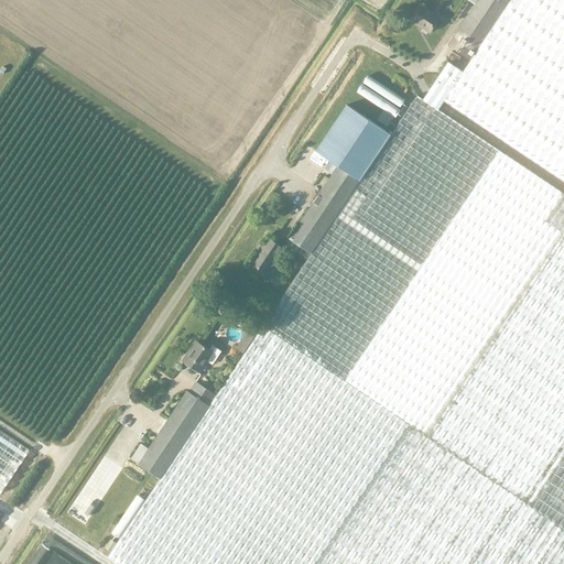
[(423,99),(438,109),(444,101),(563,181),(563,0),(510,0),(510,1),(509,0),(468,0),(475,4),(448,45),(470,60),(463,72),(447,62),(423,99)]
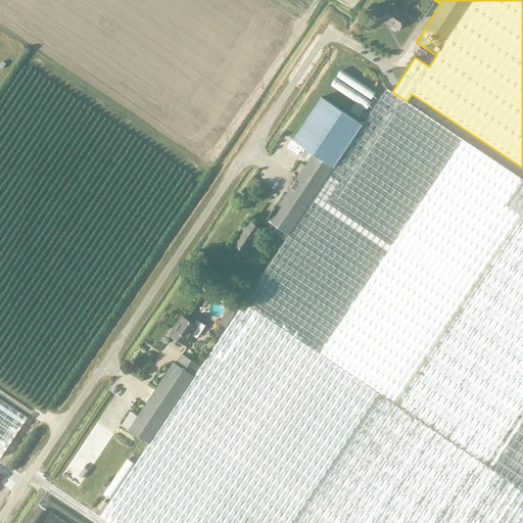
[(419,47),(416,52),(424,58),(427,53),(419,47)]
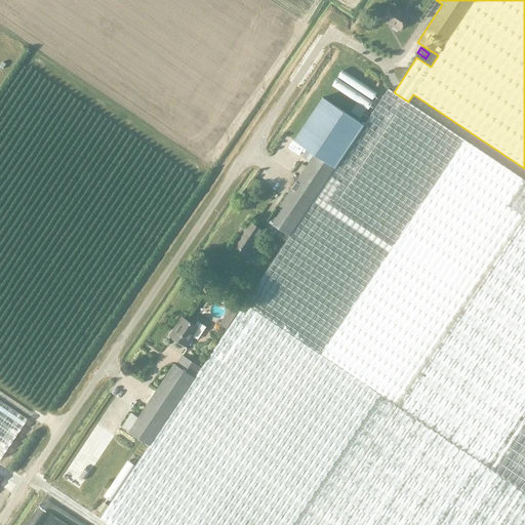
[(336,76),(372,98),(376,91),(340,69),(336,76)]
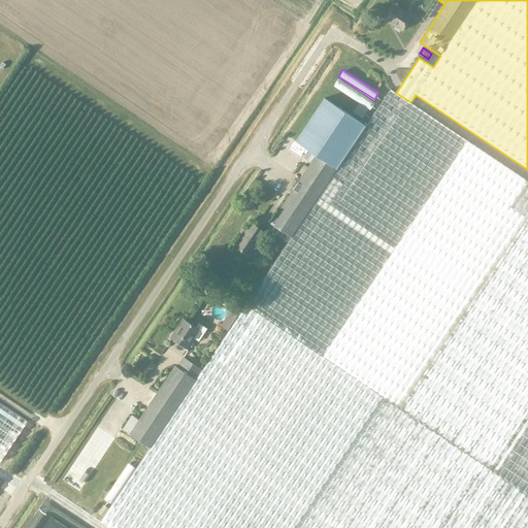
[(366,113),(374,101),(337,77),(332,85),(360,103),(358,108),(366,113)]
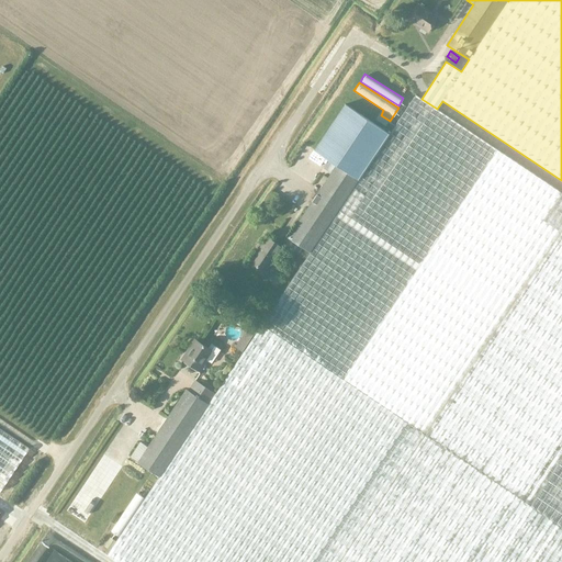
[(561,561),(561,193),(437,109),(422,99),(416,96),(390,134),(310,253),(215,394),(159,478),(108,555),(116,561),(561,561)]
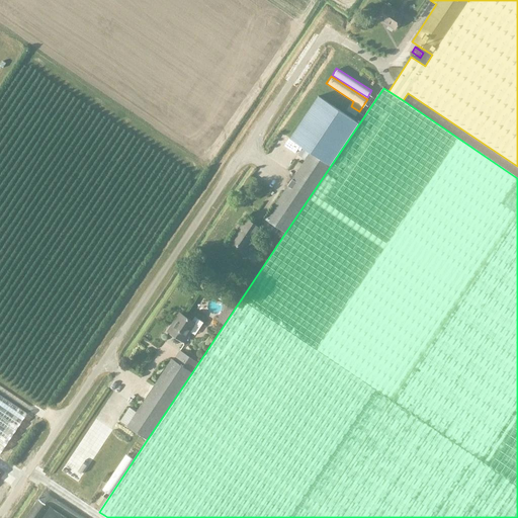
[(285,233),(359,123),(318,96),(289,139),(310,153),(265,220),(285,233)]
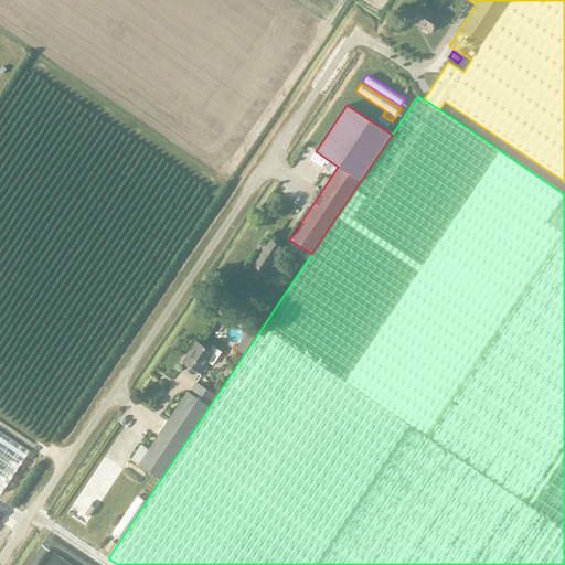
[(209,294),(205,299),(212,304),(215,298),(209,294)]
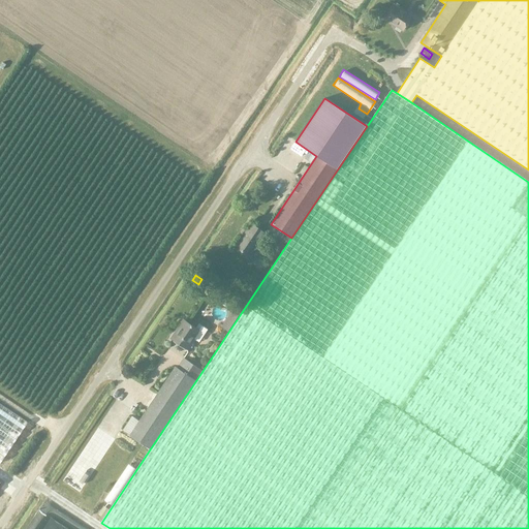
[(230,309),(225,318),(231,321),(237,312),(230,309)]
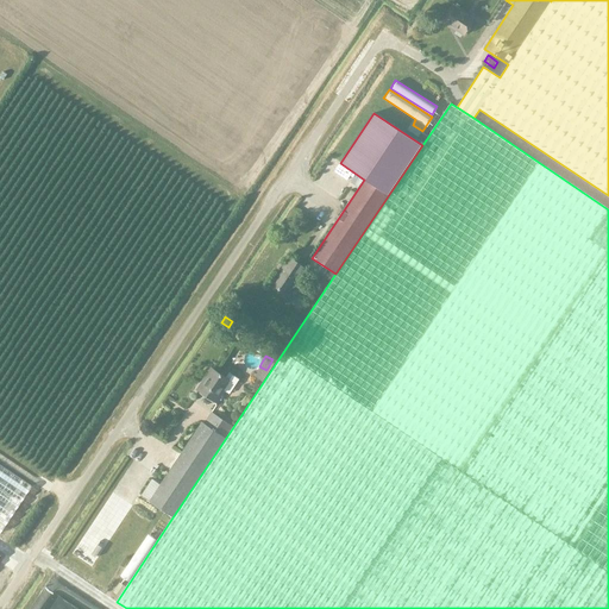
[(199,390),(215,402),(224,390),(230,394),(239,380),(230,372),(226,378),(213,369),(199,390)]
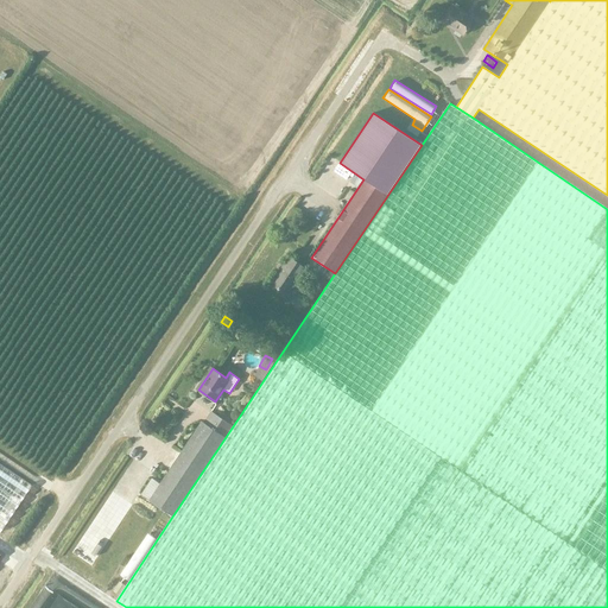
[(172,517),(233,426),(210,412),(203,423),(201,422),(159,485),(152,479),(140,495),(172,517)]
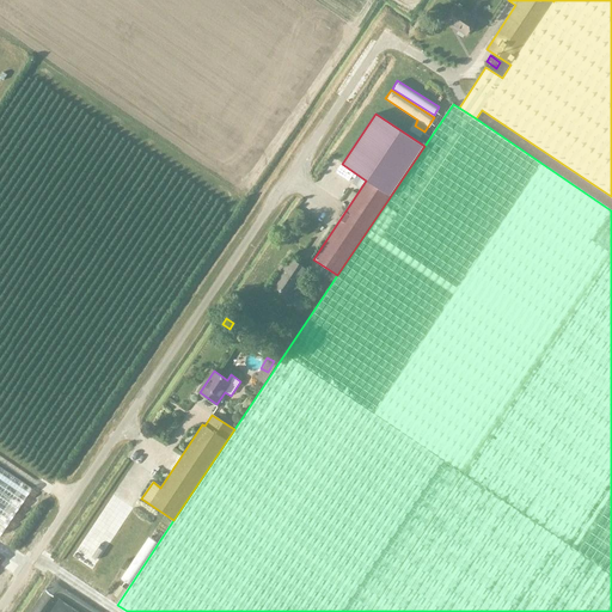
[(0,533),(31,488),(0,467),(0,533)]
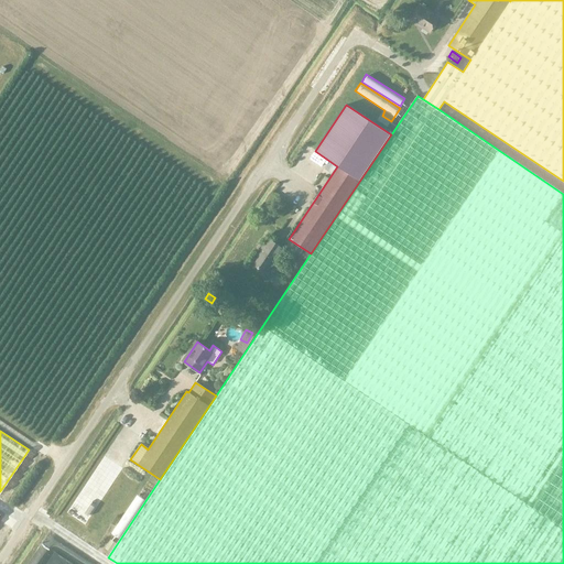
[(51,440),(44,447),(54,457),(62,448),(51,440)]
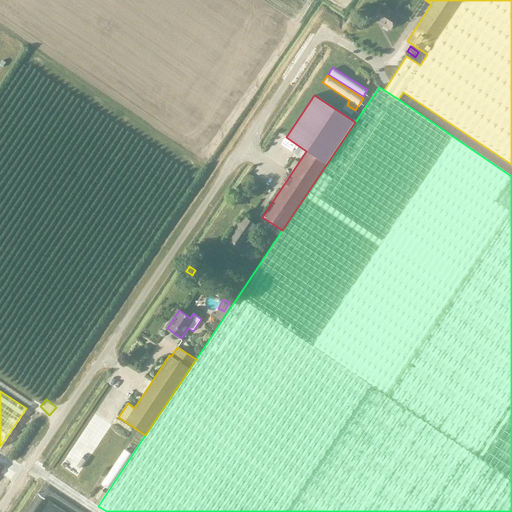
[(107,487),(131,451),(124,446),(100,483),(107,487)]
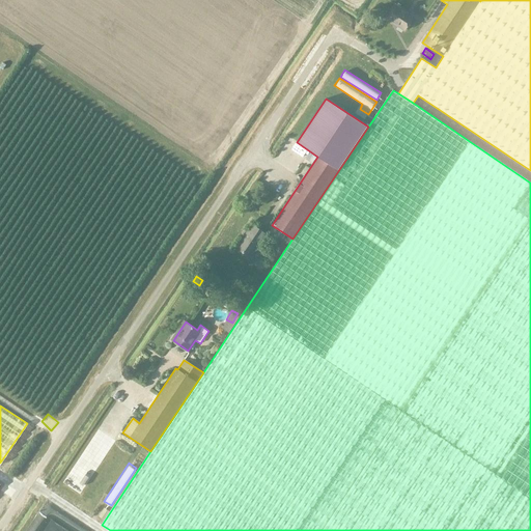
[(104,506),(99,514),(103,518),(108,509),(104,506)]
